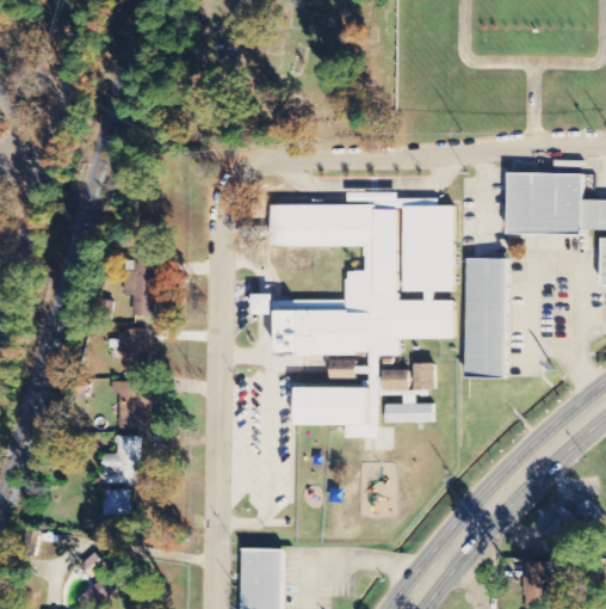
[(605,228),(605,200),(580,200),(581,174),(506,172),(505,233),(580,234),(580,229),(605,228)]
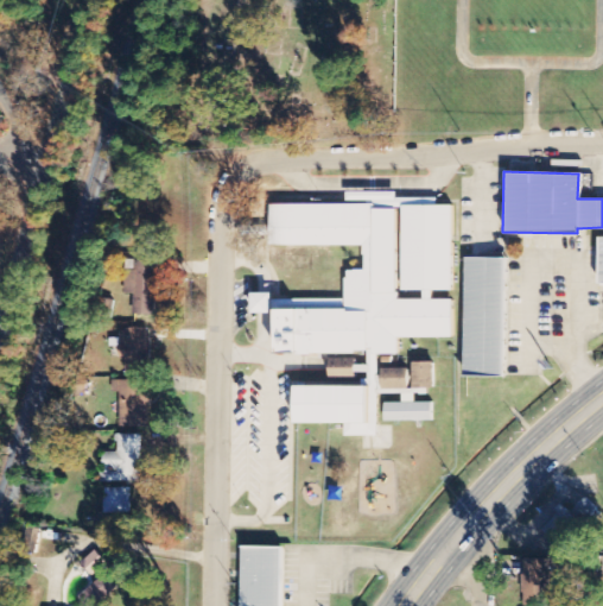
[(268,202),(268,242),(362,242),(362,266),(346,266),(346,275),(341,275),(341,307),(275,307),(275,354),(399,354),(399,336),(449,336),(449,297),(394,297),(394,207),(372,207),(372,202),(268,202)]
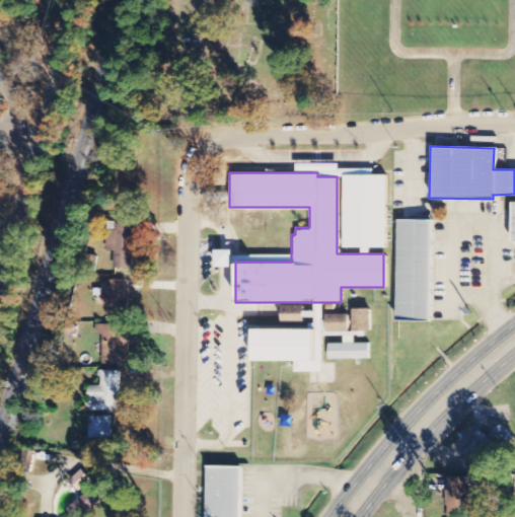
[(342,173),(342,245),(385,245),(385,173),(342,173)]
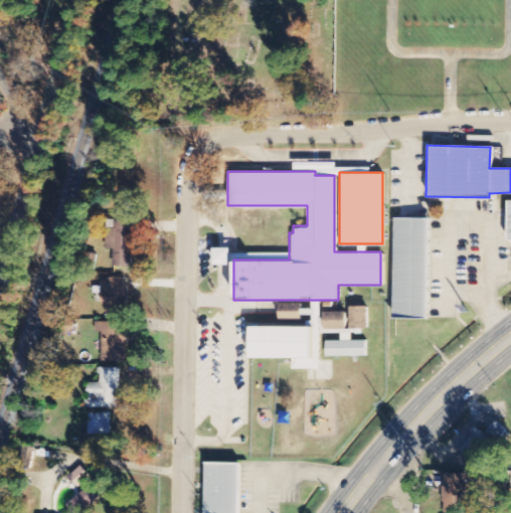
[(427,218),(392,217),(390,318),(424,319),(427,218)]
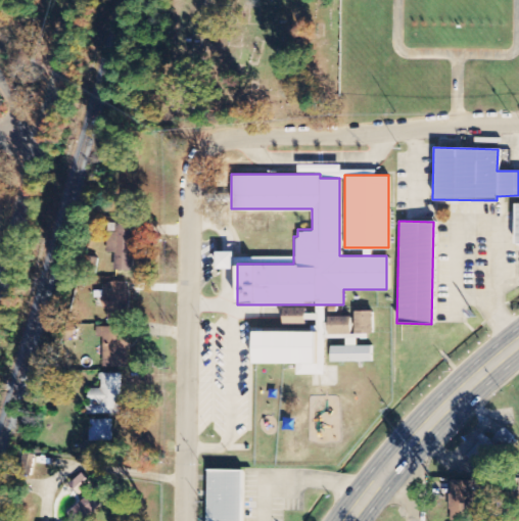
[(131,270),(132,224),(104,223),(104,251),(113,251),(112,269),(131,270)]
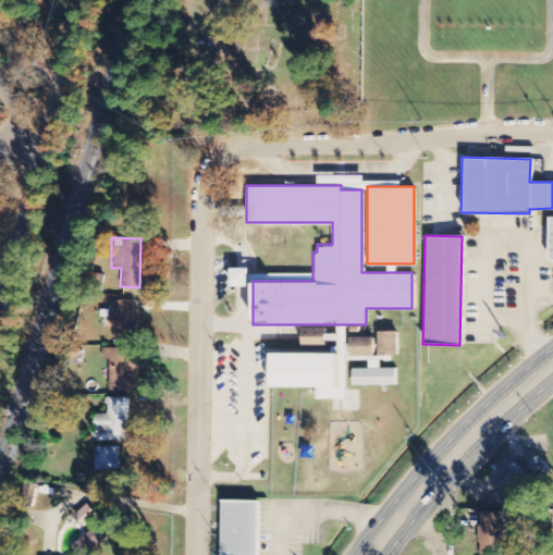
[(246,286),(246,268),(228,268),(228,286),(246,286)]
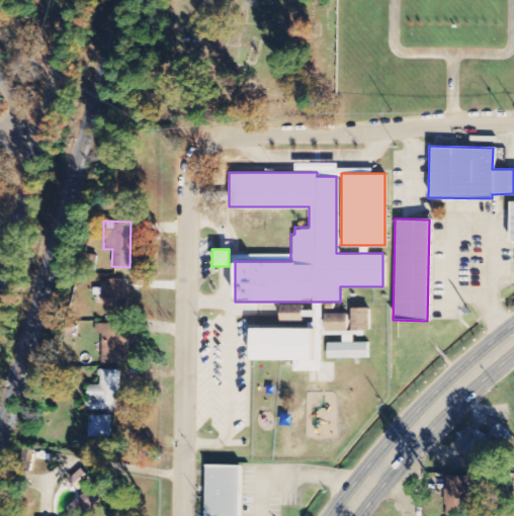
[(98,306),(103,306),(103,316),(122,316),(124,279),(99,278),(98,306)]
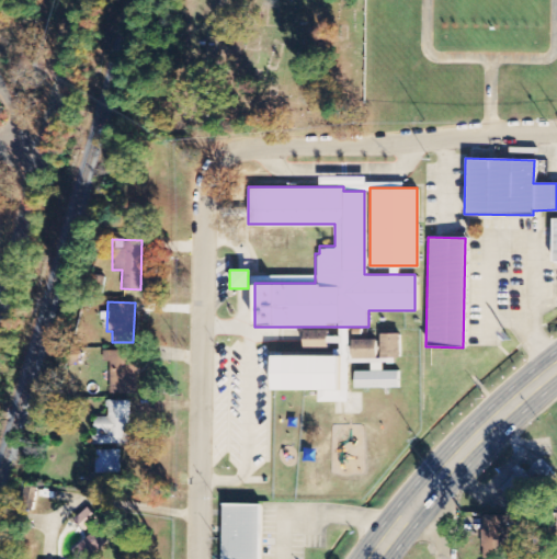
[(303,329),(303,344),(328,344),(328,329),(303,329)]
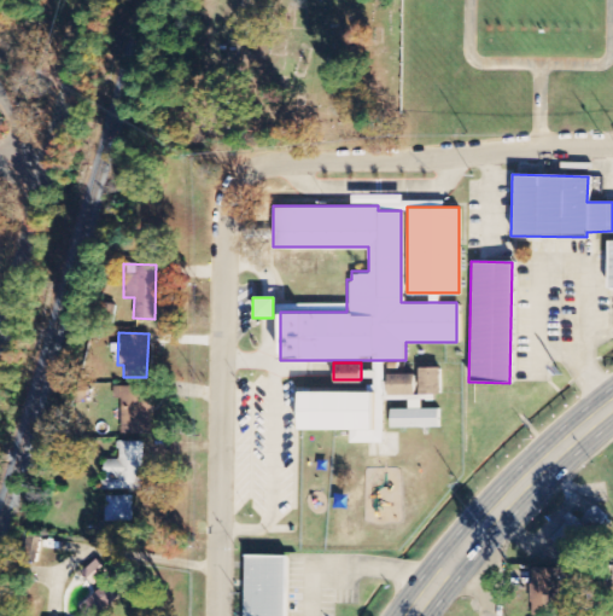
[(418,366),(418,390),(438,390),(438,366),(418,366)]
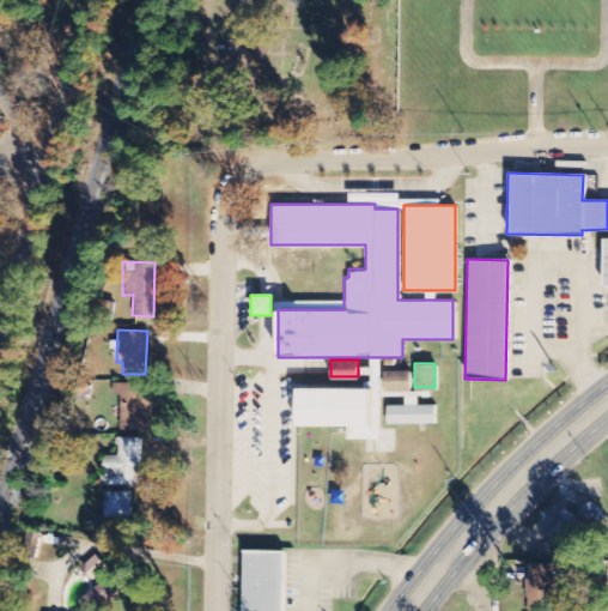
[(383,368),(383,389),(409,389),(409,368),(383,368)]
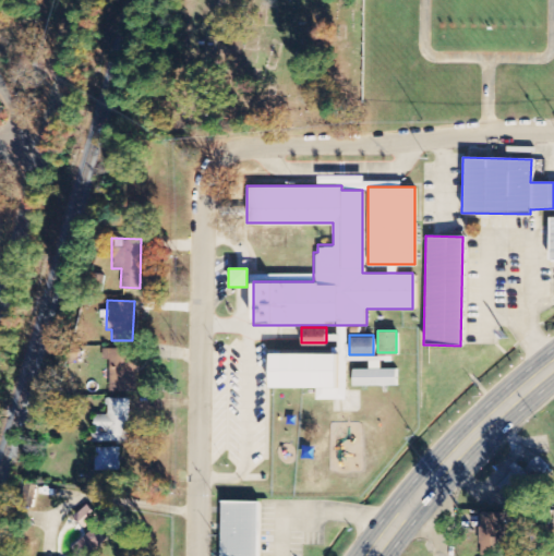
[(106,390),(133,390),(134,349),(107,348),(106,390)]
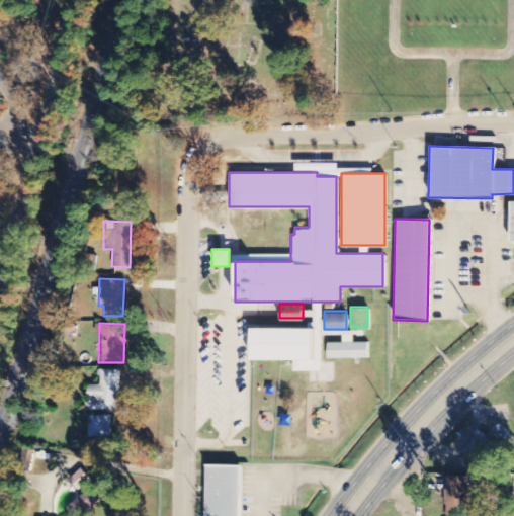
[(251,328),(251,361),(291,361),(291,368),(313,368),(314,329),(251,328)]
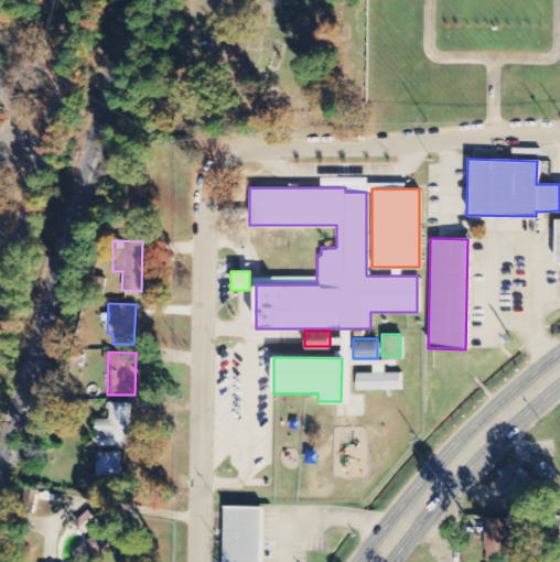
[(354,370),(354,388),(400,388),(400,370),(354,370)]
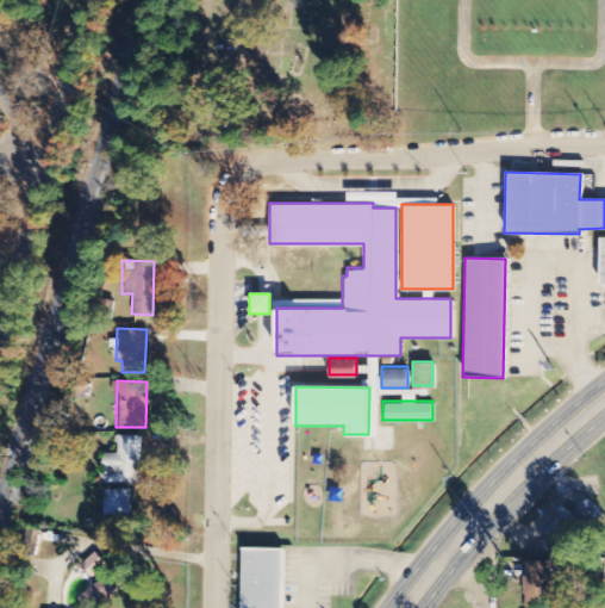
[(137,435),(114,434),(113,453),(99,453),(98,482),(136,483),(137,435)]
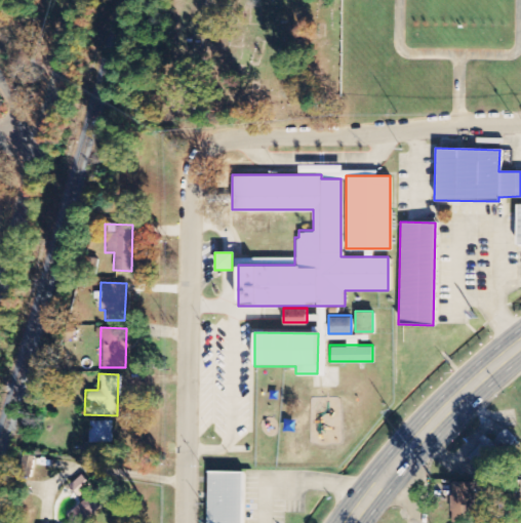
[(109,419),(86,419),(87,442),(109,442),(109,419)]
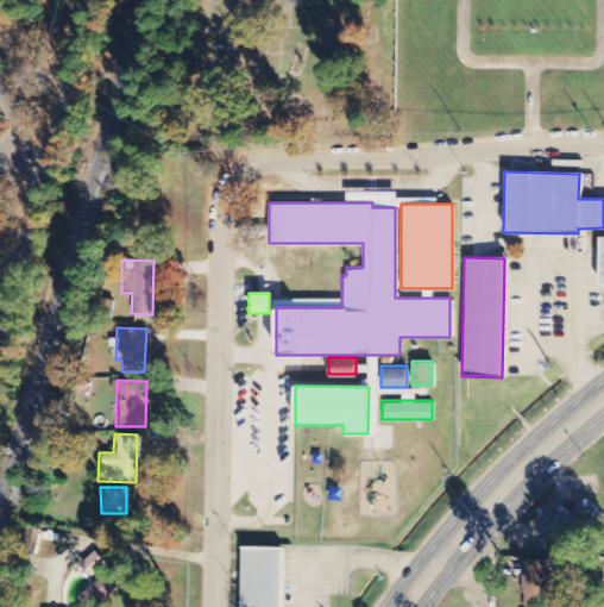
[(578,524),(560,507),(540,529),(557,545),(578,524)]
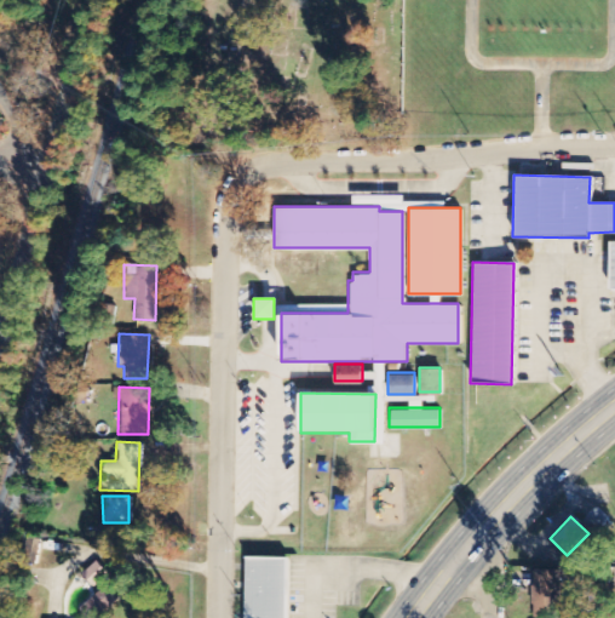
[(242,617),(283,617),(286,558),(243,556),(242,617)]
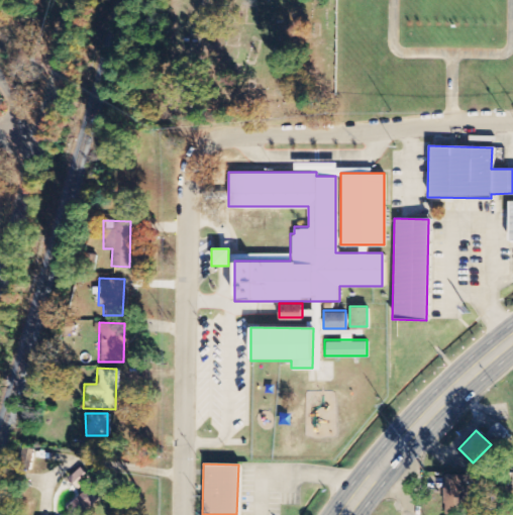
[(88,478),(78,467),(66,479),(76,489),(88,478)]
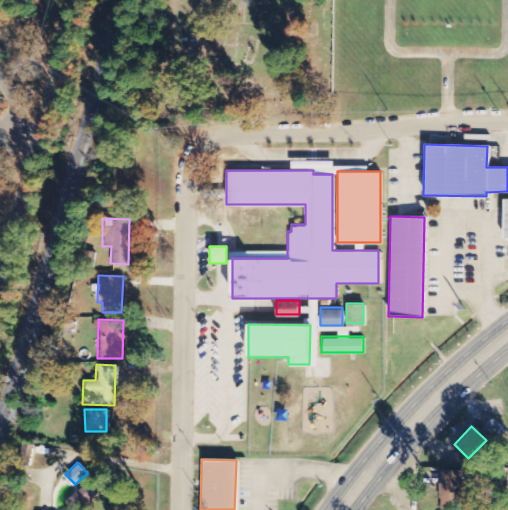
[(461,470),(438,469),(438,509),(460,509),(461,470)]
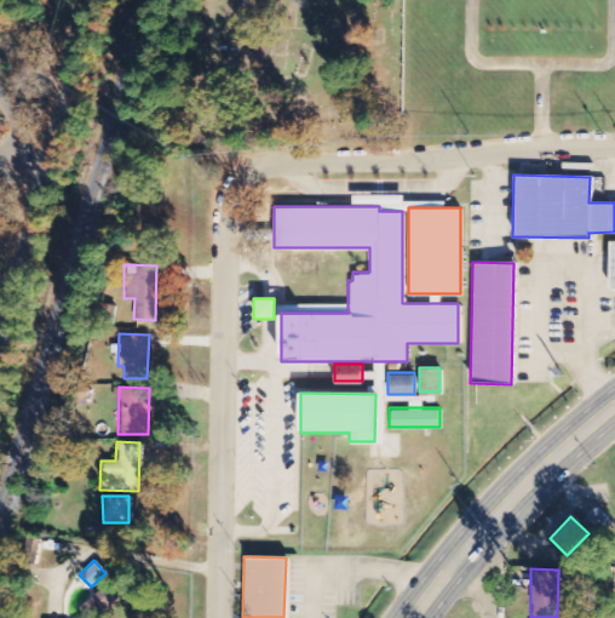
[(95,617),(96,607),(110,607),(109,596),(78,598),(76,617),(95,617)]
